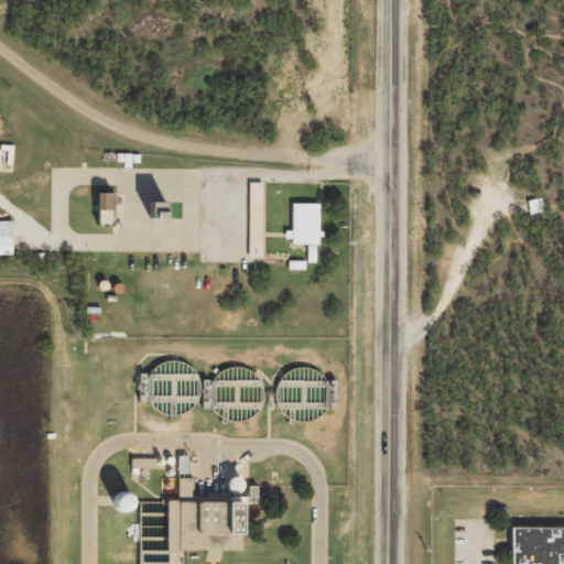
[(111,223),(112,194),(98,193),(97,221),(111,223)]
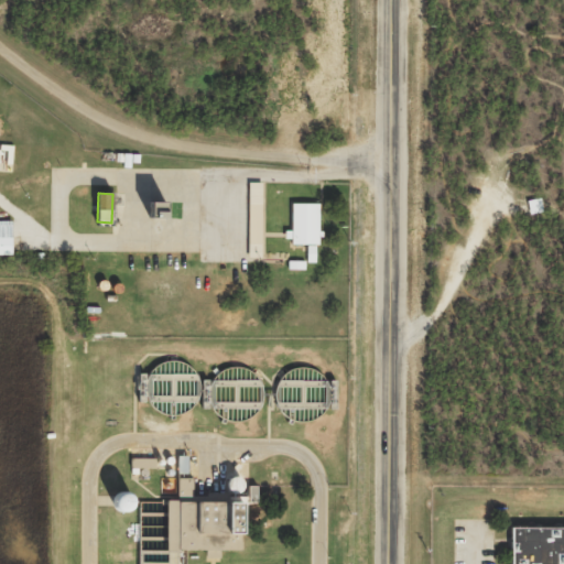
[(318,204),(291,204),(291,245),(318,245),(318,204)]
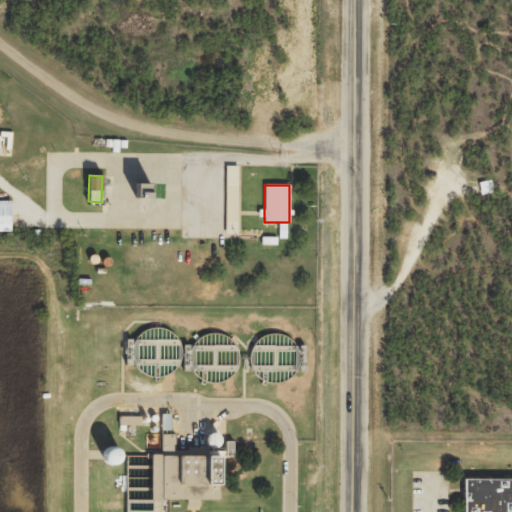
[(0,231),(10,231),(10,215),(0,215),(0,231)]
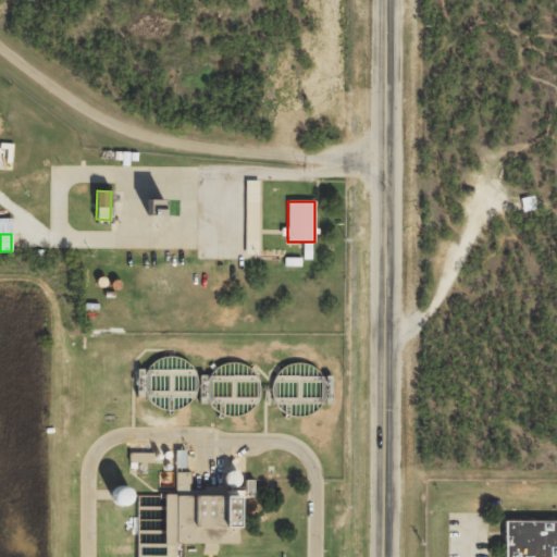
[(169,357),(160,358),(152,362),(147,369),(144,376),(143,386),(145,394),(150,401),(157,407),(165,410),(174,410),(182,407),(189,401),(194,394),(197,385),(196,376),(192,369),(186,362),(178,358),(169,357)]
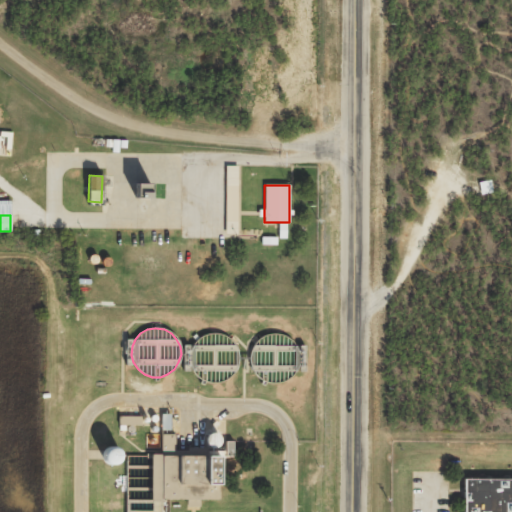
[(214,333),(206,334),(198,338),(193,344),(189,352),(189,361),(191,369),(196,376),(203,380),(211,383),(220,382),(227,378),(233,373),(237,366),(238,359),(237,351),(234,344),(228,338),(221,334),(214,333)]
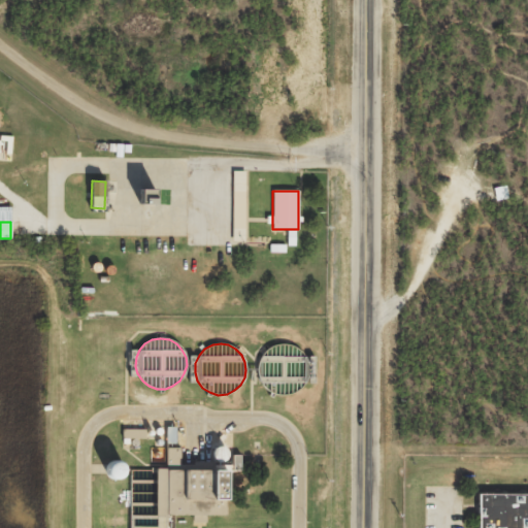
[(285,344),(277,344),(269,348),(262,354),(258,361),(257,370),(258,378),(263,386),(269,392),(277,395),(287,395),(295,392),(301,387),(305,381),(307,372),(307,364),(304,357),(299,351),(293,347),(285,344)]
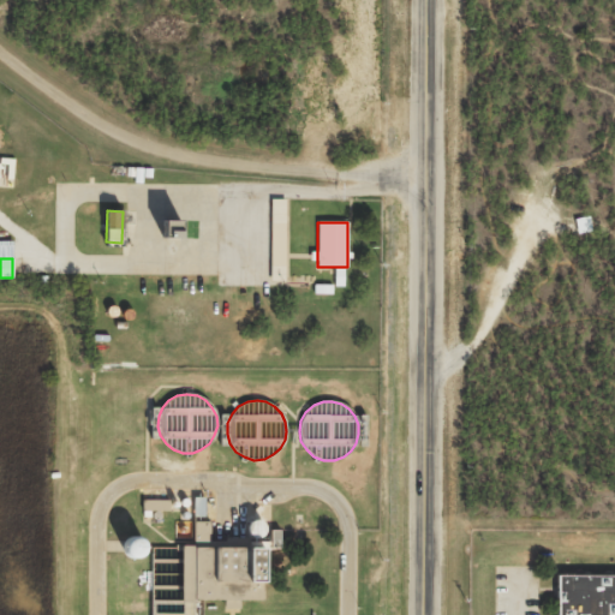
[(261,521),(258,520),(256,519),(252,520),(250,521),(248,523),(246,526),(245,529),(246,532),(248,535),(250,537),(252,538),(256,538),(258,537),(261,536),(263,533),(264,530),(264,527),(263,524),(261,521)]
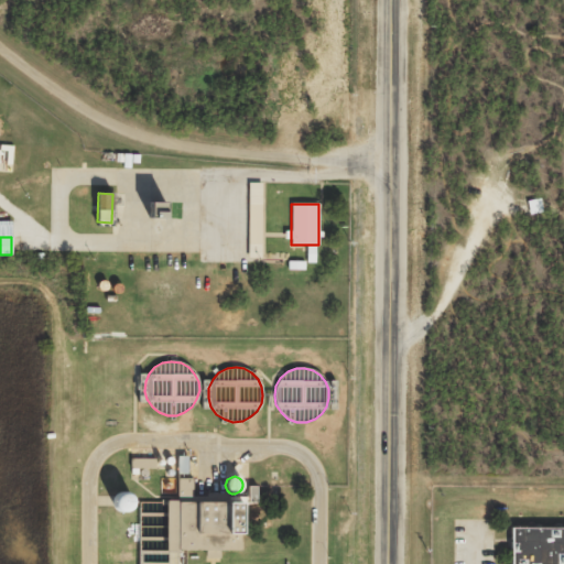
[(131,495),(128,492),(125,491),(121,491),(118,492),(116,495),(114,497),(112,501),(112,505),(114,508),(117,510),(120,512),(123,512),(127,512),(130,510),(132,507),(133,503),(133,500),(132,498),(131,495)]
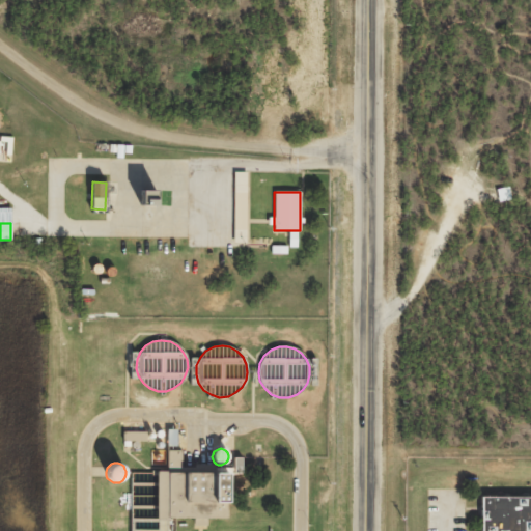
[(530,530),(530,496),(481,497),(480,530),(530,530)]
